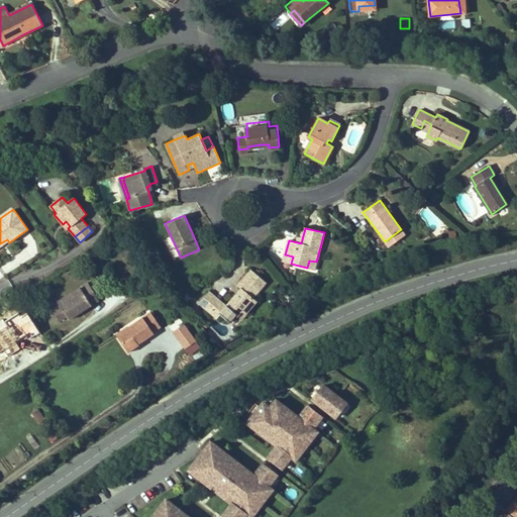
[(405,235),(401,229),(385,241),(389,247),(405,235)]
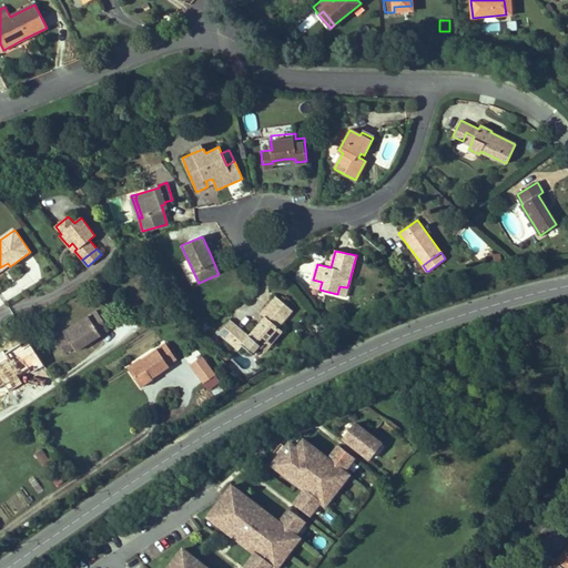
[(0,267),(0,272),(10,266),(8,263),(0,267)]
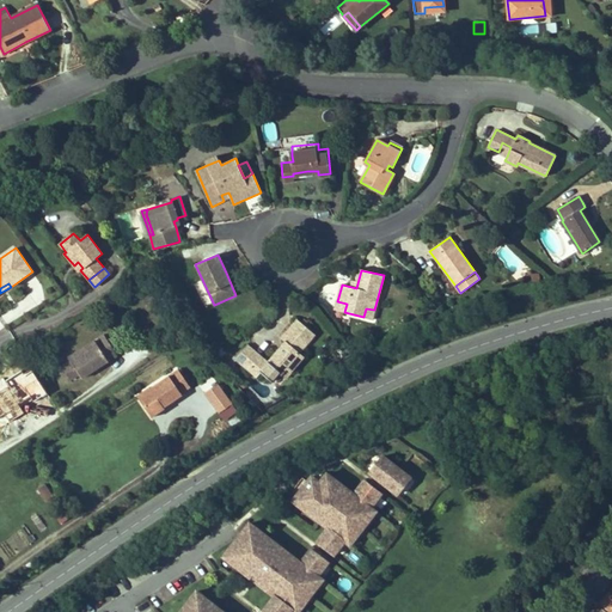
[(277,350),(268,361),(248,344),(236,360),(250,372),(254,367),(261,372),(271,381),(279,373),(281,375),(287,368),(292,372),(304,357),(299,354),(314,335),(297,319),(281,338),(286,342),(282,344),(286,348),(281,353),(277,350)]
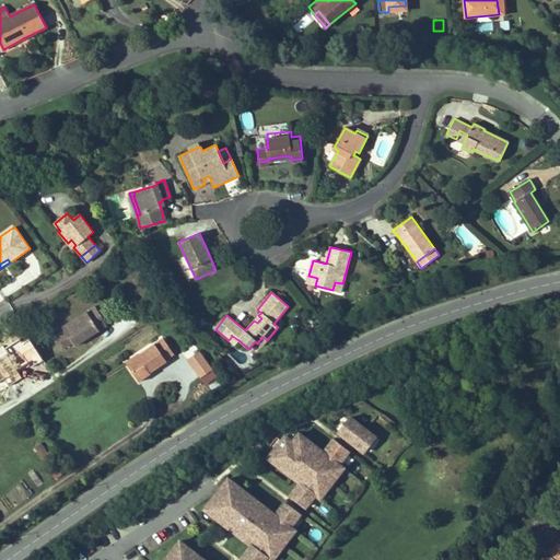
[(90,337),(107,325),(95,306),(62,327),(65,330),(72,342),(74,347),(86,339),(84,337),(88,335),(90,337)]
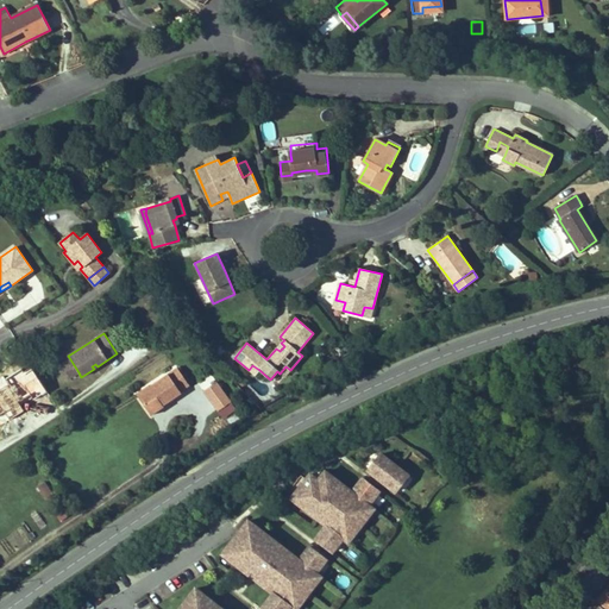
[(70,378),(79,372),(70,359),(62,365),(70,378)]
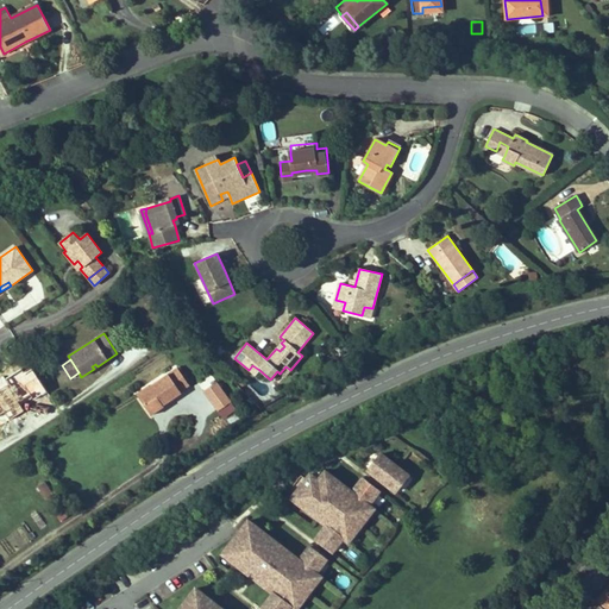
[(252,365),(249,370),(255,375),(259,370),(252,365)]
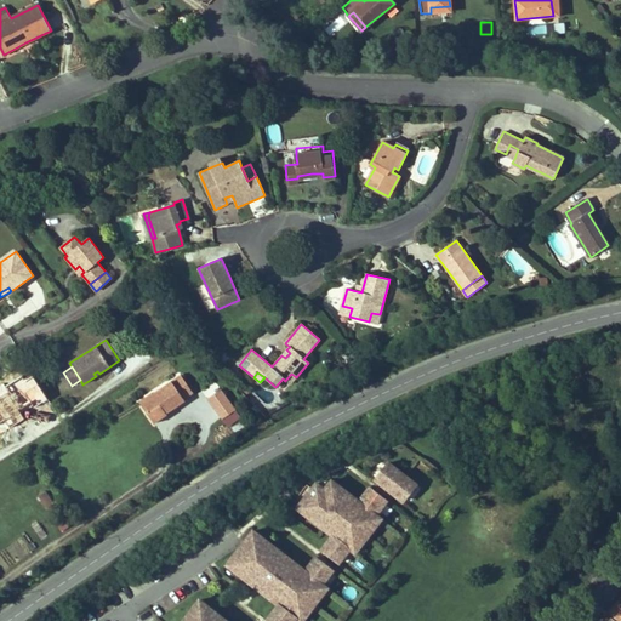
[(291,374),(285,381),(290,385),(296,377),(291,374)]
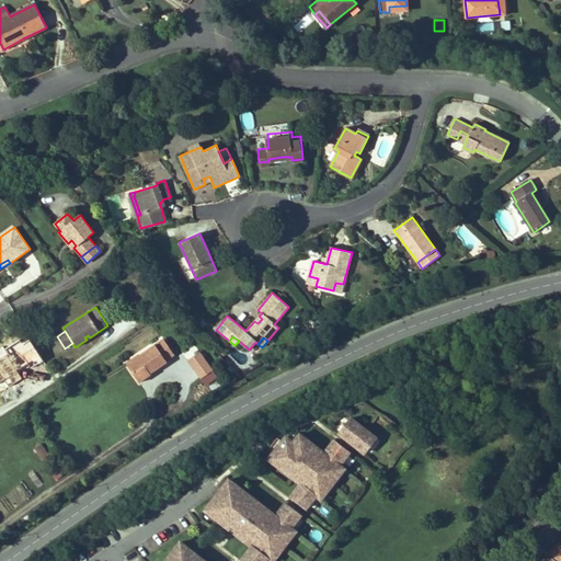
[(150,374),(168,362),(167,361),(174,355),(163,339),(138,356),(137,355),(126,363),(139,382),(151,375),(150,374)]
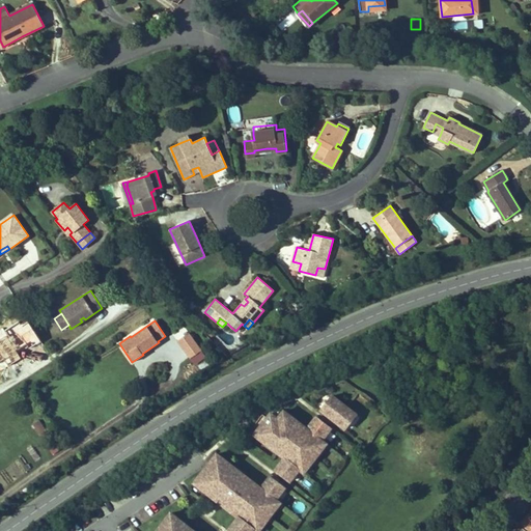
[(196,342),(189,333),(177,341),(185,351),(196,342)]
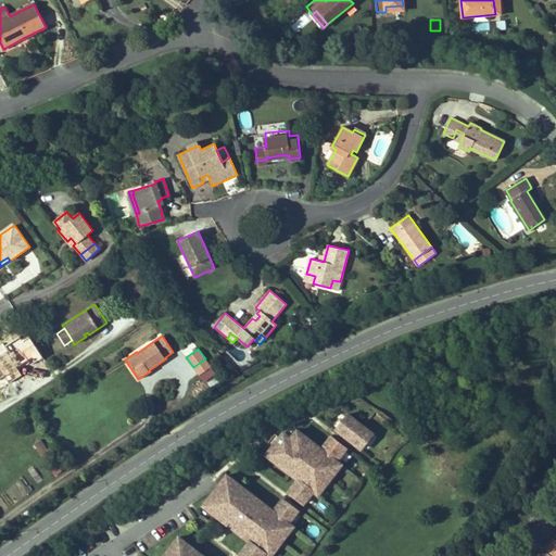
[(199,376),(211,367),(205,358),(193,367),(199,376)]
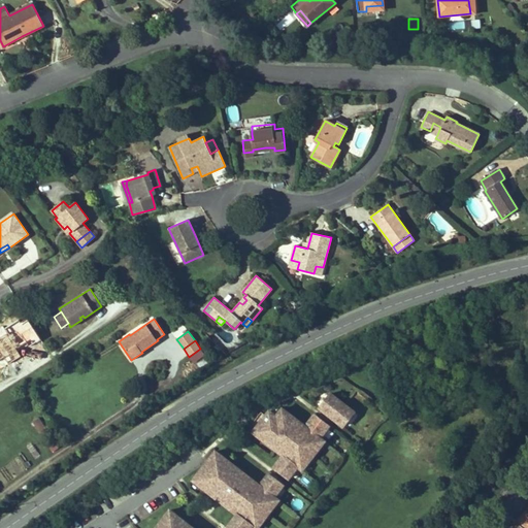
[(354,411),(330,393),(319,407),(342,426),(354,411)]
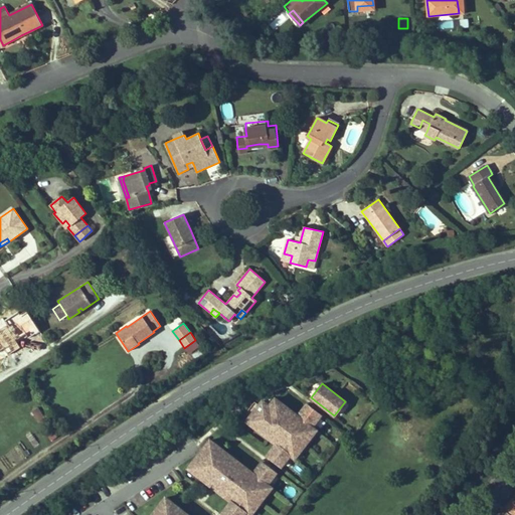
[(317,430),(312,426),(321,415),(307,404),(298,415),(275,398),(270,405),(263,400),(246,421),(259,431),(262,426),(267,431),(264,435),(276,445),(268,456),(282,467),(290,455),(295,459),(317,430)]
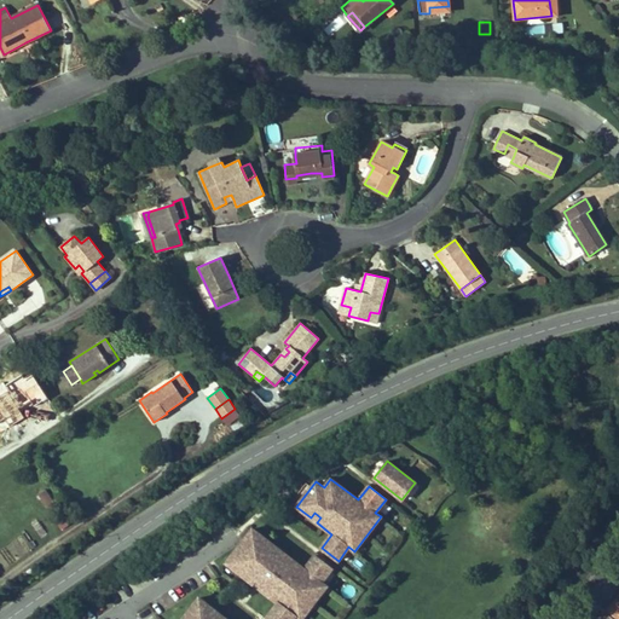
[(47,490),(38,495),(45,508),(53,504),(47,490)]
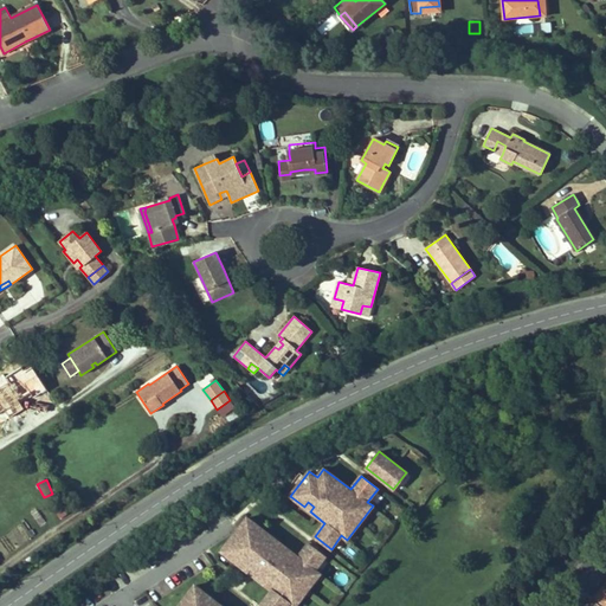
[(314,507),(308,502),(304,507),(310,511),(314,507)]
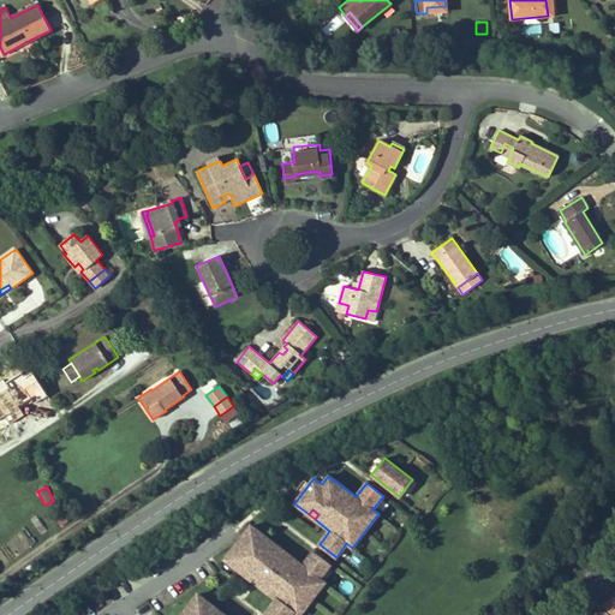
[(320,579),(329,565),(312,553),(303,566),(280,549),(276,554),(261,541),(264,536),(251,526),(230,554),(237,560),(233,566),(276,599),(266,613),(268,614),(291,614),(293,613),(296,614),(299,614),(324,583),(320,579)]
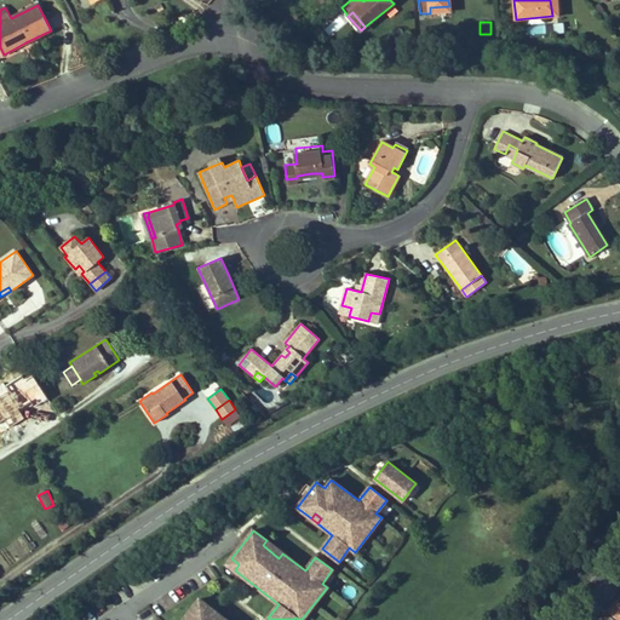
[(282,554),(267,540),(263,545),(279,558),(282,554)]
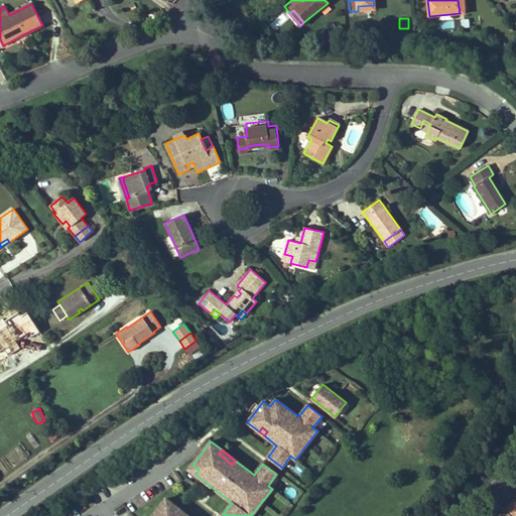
[(199,470),(192,465),(188,470),(196,475),(199,470)]
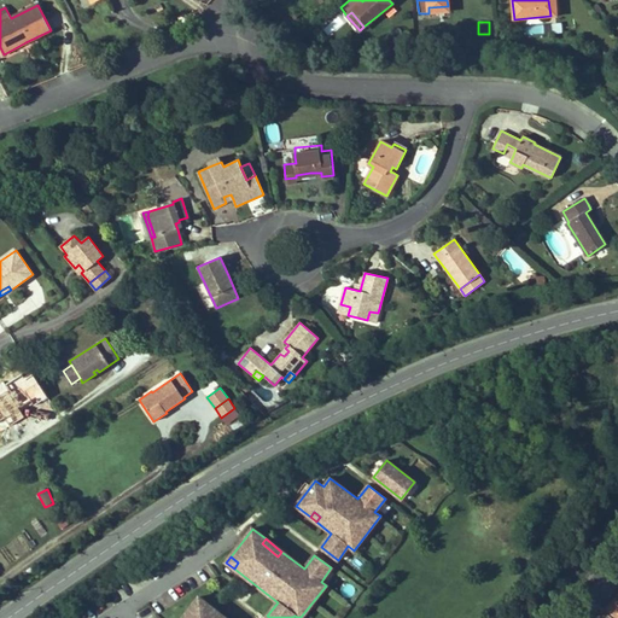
[(612,617),(617,617),(617,595),(616,599),(605,612),(612,617)]
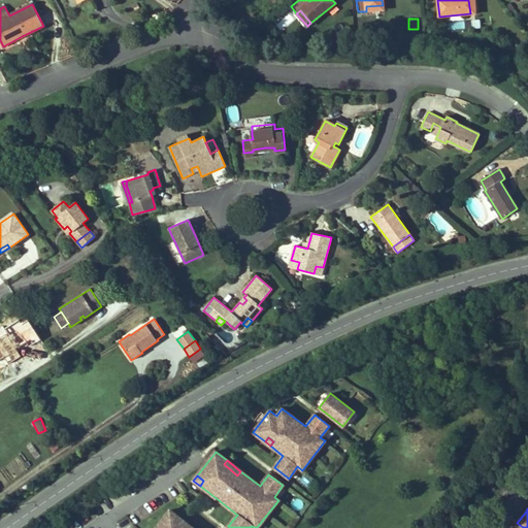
[(184,527),(177,523),(180,519),(169,510),(155,527),(184,527)]
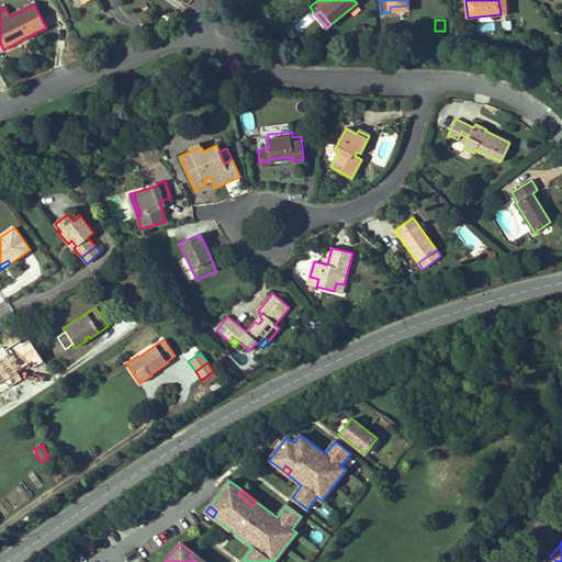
[(204,561),(192,552),(189,557),(195,561),(204,561)]
